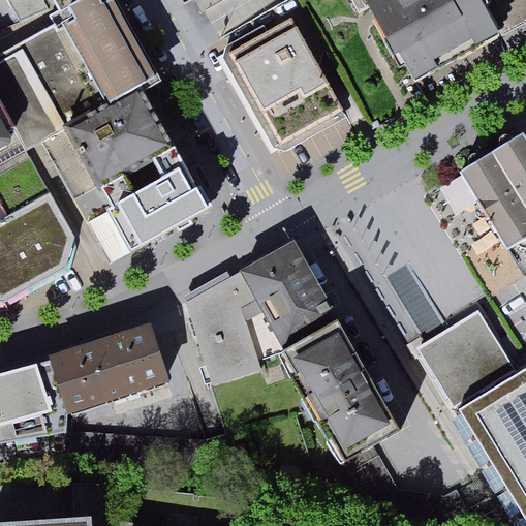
[(0,0),(0,1),(17,30),(54,10),(49,0),(0,0)]
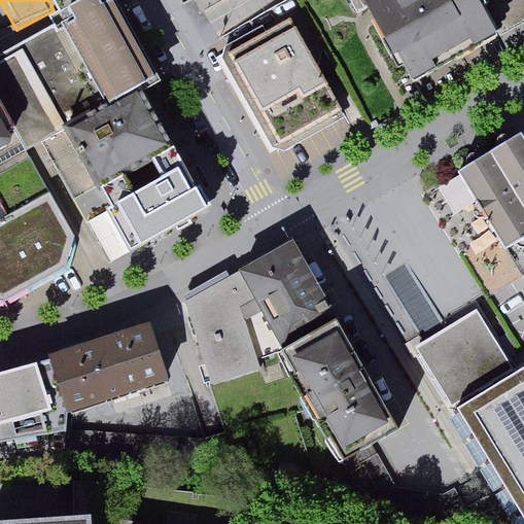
[(109,88),(155,61),(124,0),(63,0),(60,2),(109,88)]
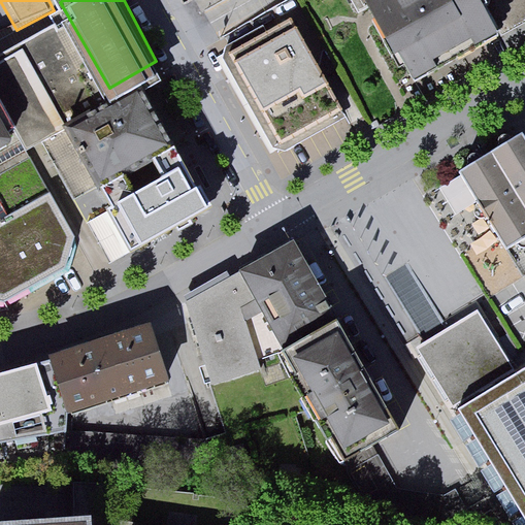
[(347,0),(356,15),(369,8),(414,88),(524,26),(524,0),(347,0)]
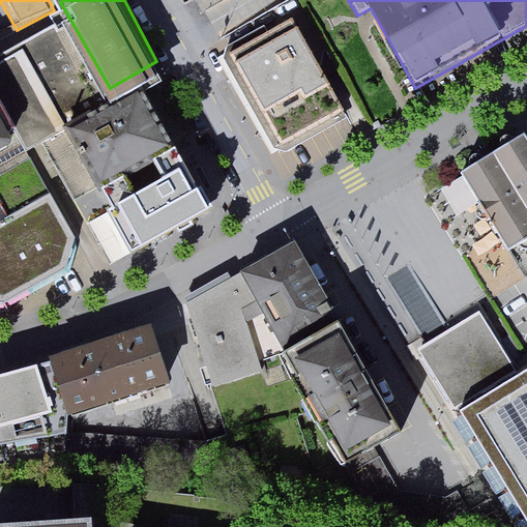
[(346,122),(291,22),(224,59),(271,146),(277,153),(286,154),(346,122)]
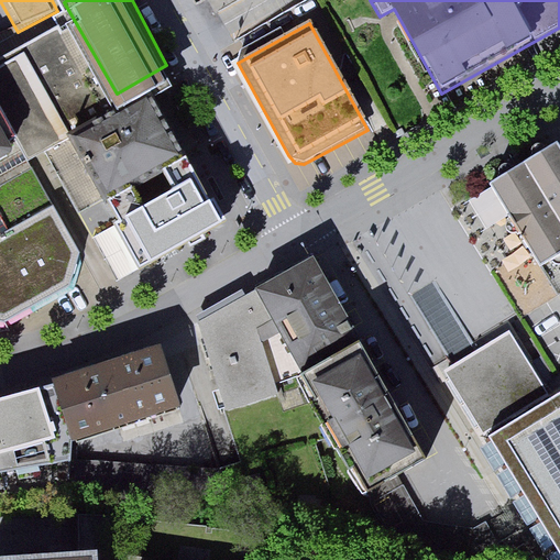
[(105,184),(180,140),(145,80),(70,124),(105,184)]
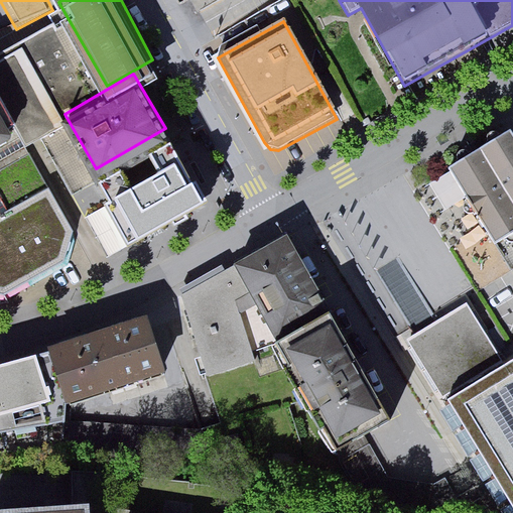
[(0,213),(45,188),(22,143),(0,101),(0,213)]
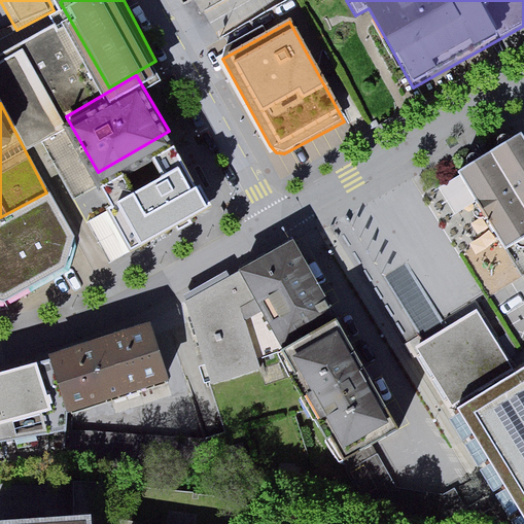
[(523,234),(523,139),(520,132),(487,151),(458,170),(505,245),(523,234)]
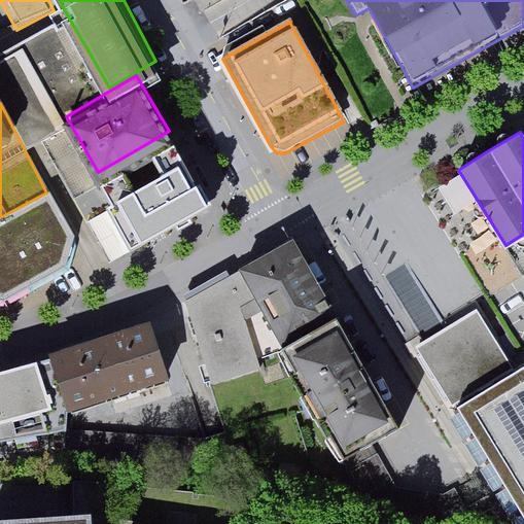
[(124,248),(211,201),(179,143),(92,190),(124,248)]
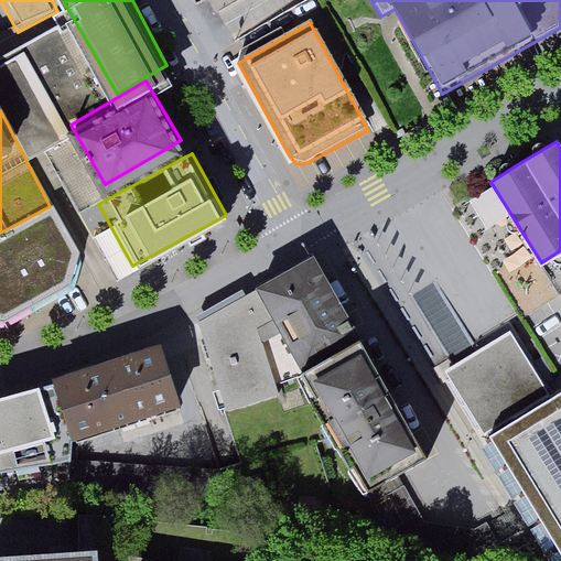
[(68,241),(50,206),(0,233),(0,316),(3,317),(67,279),(74,250),(68,241)]
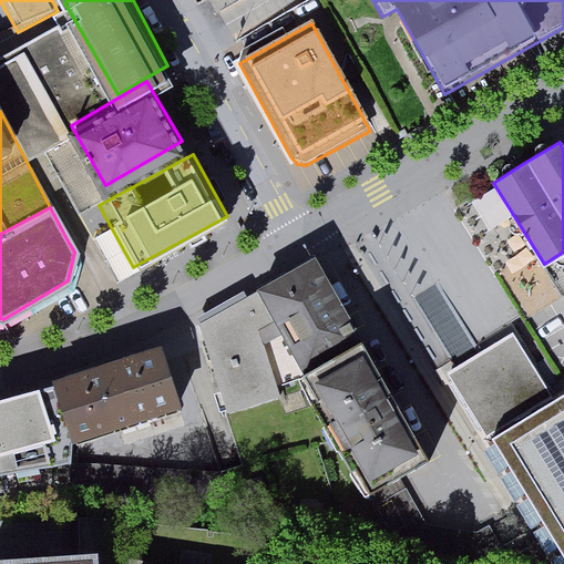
[(314,258),(201,321),(223,418),(279,396),(263,345),(280,337),(299,375),(359,341),(314,258)]
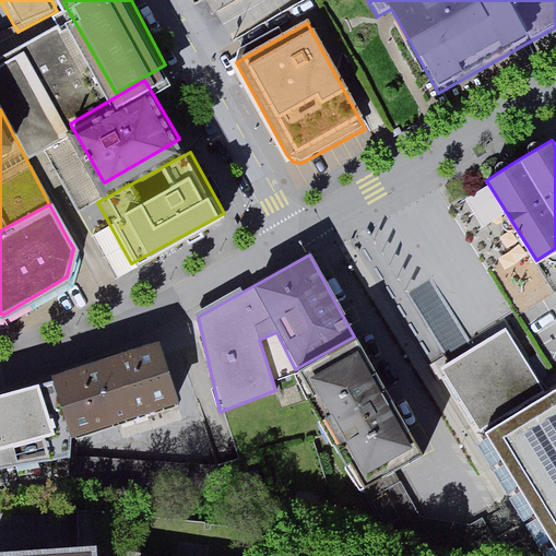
[(555,555),(555,380),(540,391),(503,330),(442,366),(480,427),(469,434),(543,555),(555,555)]
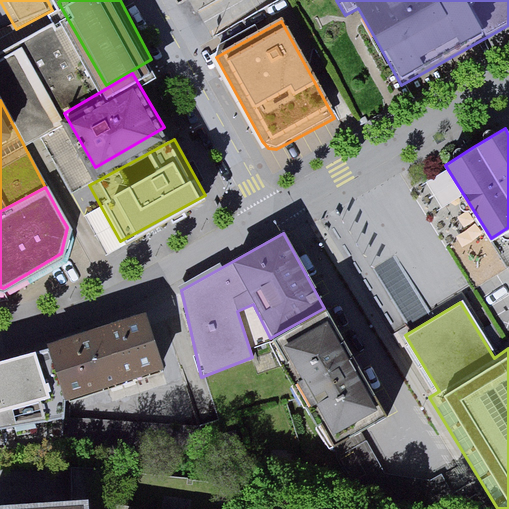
[(388,417),(329,309),(270,341),(330,449),(388,417)]
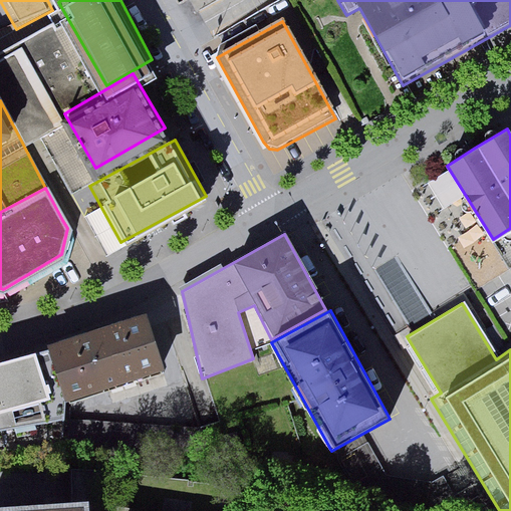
[(144,312),(47,343),(66,404),(163,372),(144,312)]
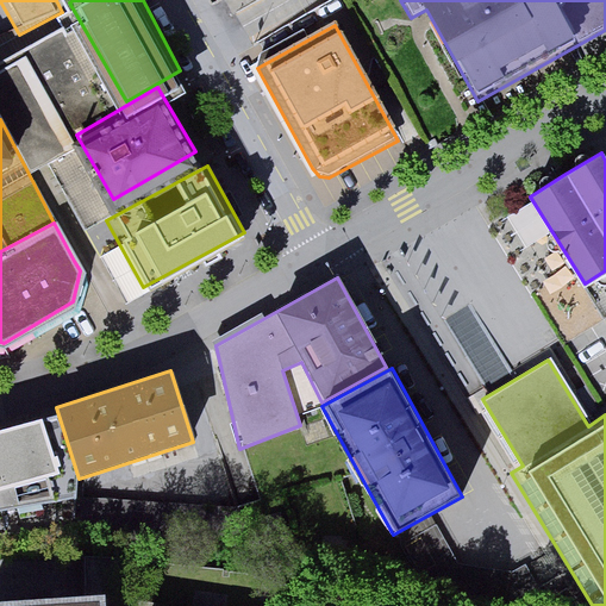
[(41,419),(0,429),(0,506),(55,500),(49,478),(62,468),(41,419)]
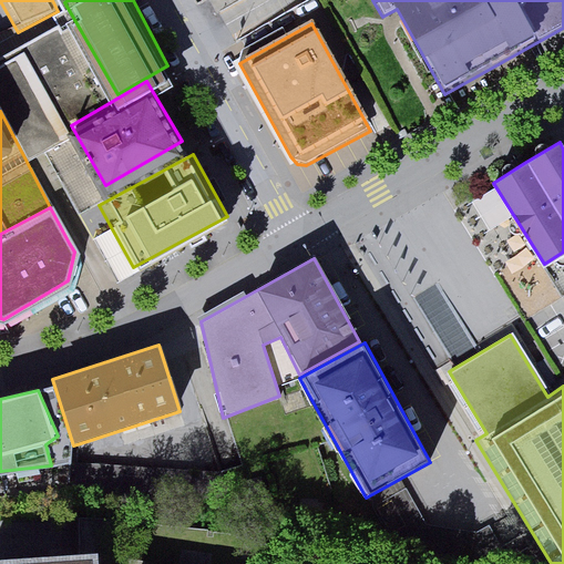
[(98,563),(96,552),(0,561),(0,563),(98,563)]
